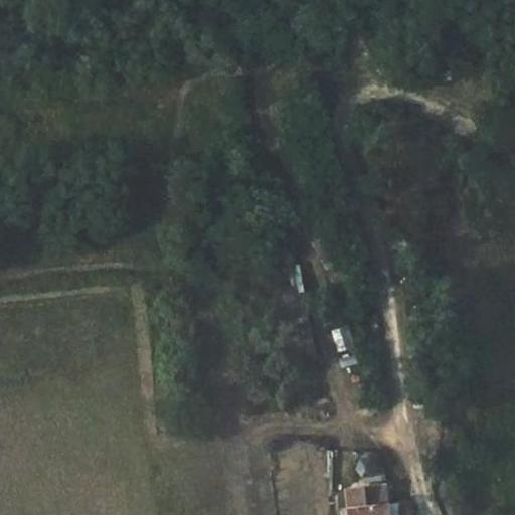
[(300,266),(263,273),(267,293),(297,287),(303,286),(300,266)]
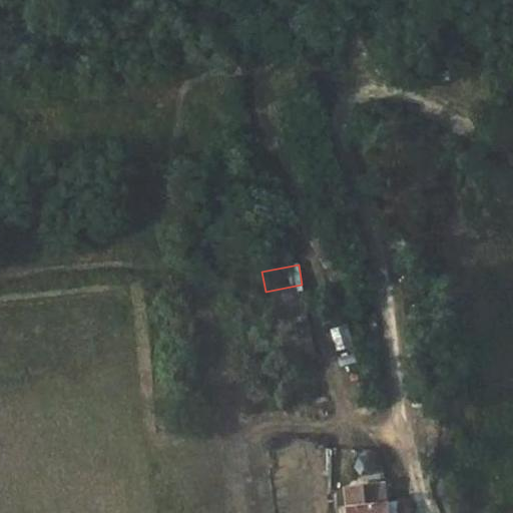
[(302,285),(296,286),(301,316),(308,314),(302,285)]
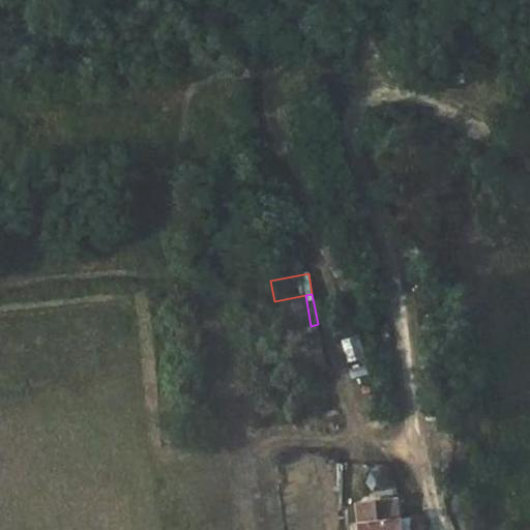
[(305,295),(274,301),(281,331),(311,326),(305,295)]
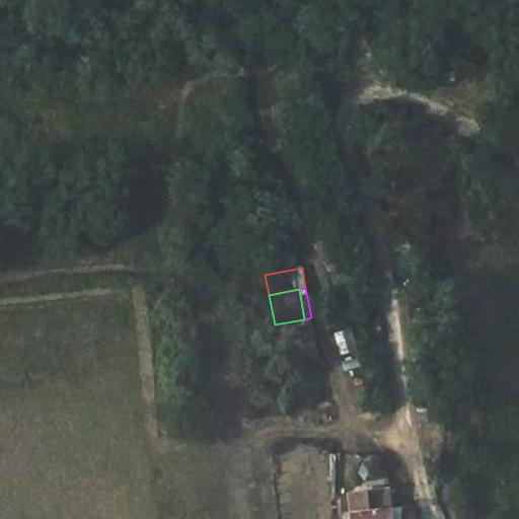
[(425,304),(412,305),(414,320),(426,319),(425,304)]
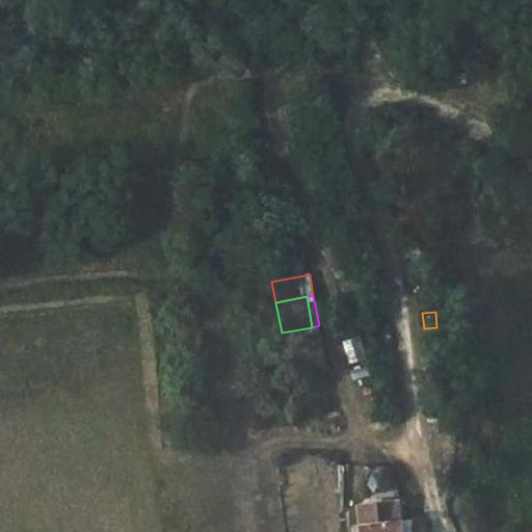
[(312,327),(282,333),(291,377),(327,368),(322,347),(319,325),(312,327)]
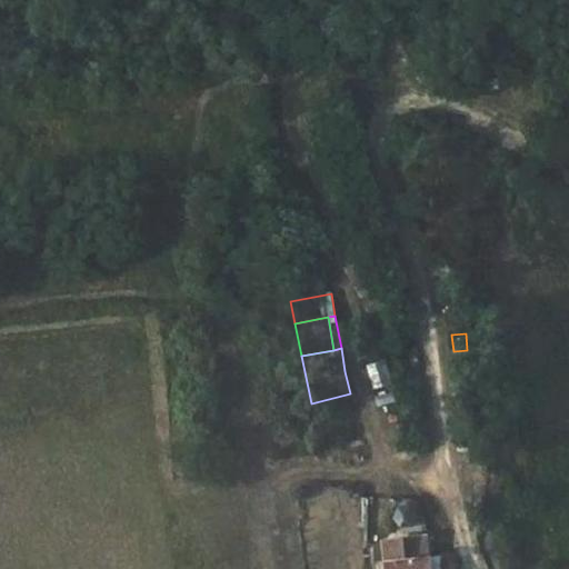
[(386,358),(365,366),(373,389),(395,381),(386,358)]
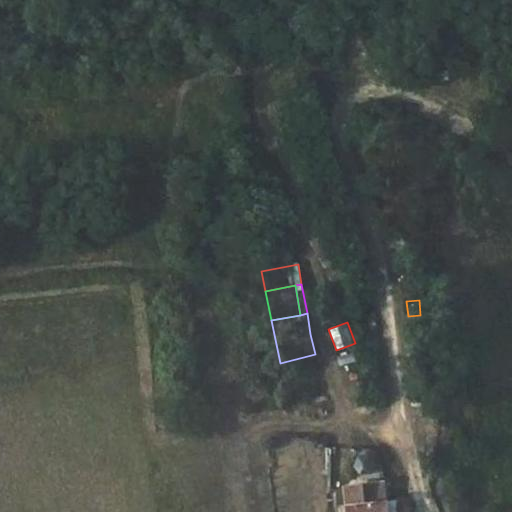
[(386,483),(348,486),(350,505),(350,511),(388,511),(387,501),(386,483)]
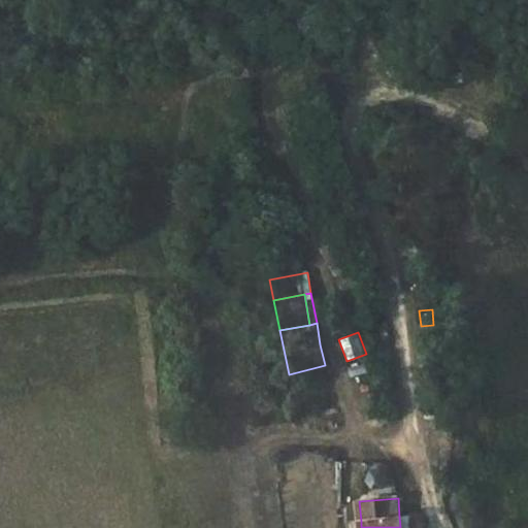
[(422,527),(422,515),(407,516),(407,527),(422,527)]
